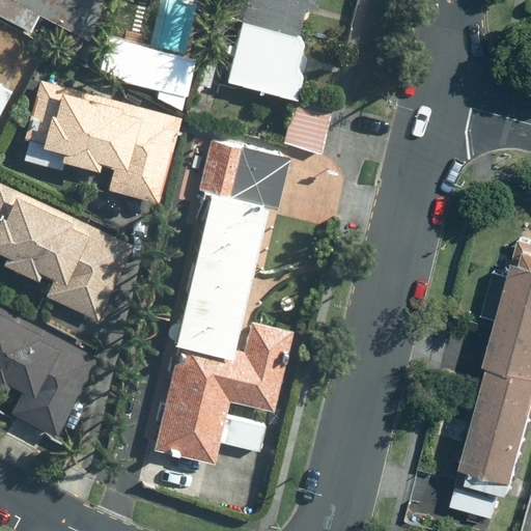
[(4,0),(36,15),(44,0),(4,0)]
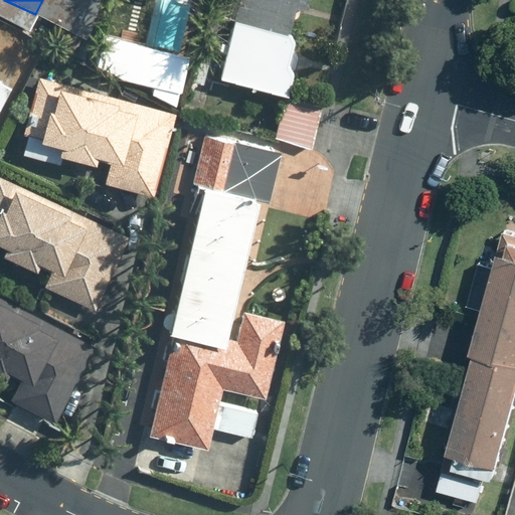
[(285,67),(288,50),(291,36),(285,35),(289,11),(291,11),(292,11),(293,11),(294,11),(296,10),(297,10),(298,10),(299,9),(300,8),(301,8),(302,7),(303,6),(304,5),(305,4),(306,3),(307,2),(307,1),(308,0),(221,0),(218,22),(223,23),(213,84),(231,88),(287,98),(292,68),(285,67)]
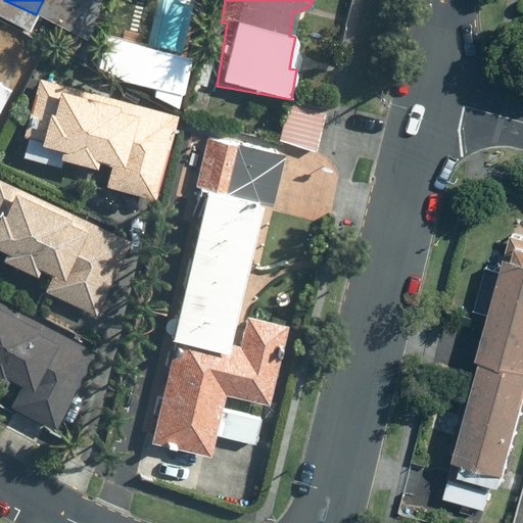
[(112,167),(108,183),(154,194),(176,114),(35,78),(19,139),(35,143),(32,154),(89,170),(92,161),(112,167)]
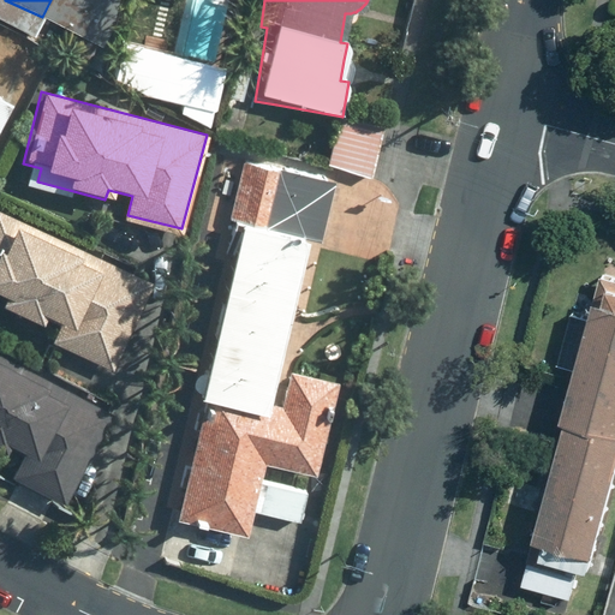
[(263,398),(299,240),(320,245),(334,178),(273,165),(258,228),(232,222),(195,384),(191,401),(199,404),(173,521),(248,537),(252,514),(298,524),(305,493),(260,483),(263,466),(316,478),(338,384),(285,372),(274,421),(260,417),(263,398)]
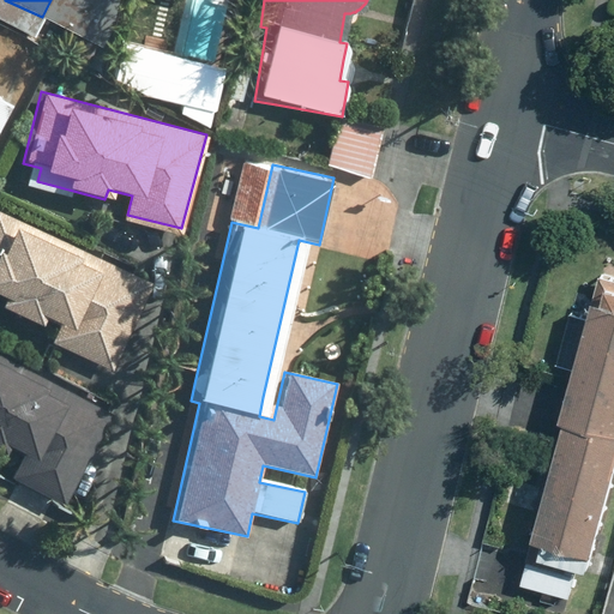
[(0,210),(0,309),(34,327),(40,317),(58,325),(49,342),(109,371),(151,283),(0,210)]
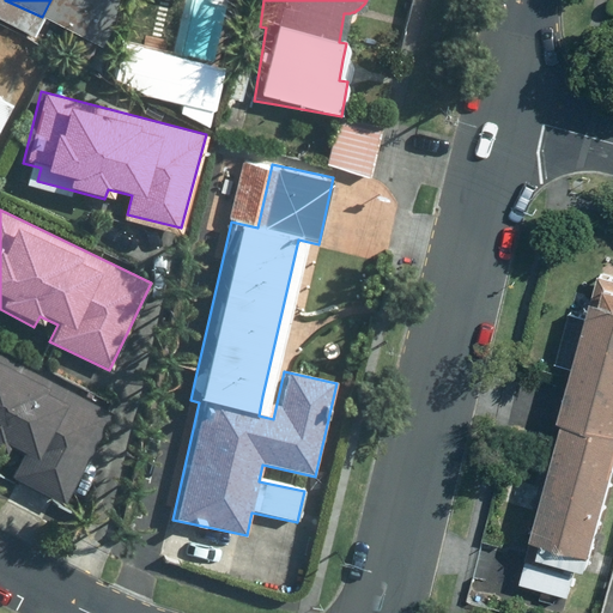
[(612,277),(592,272),(519,587),(568,599),(574,570),(590,574),(612,477),(612,277)]
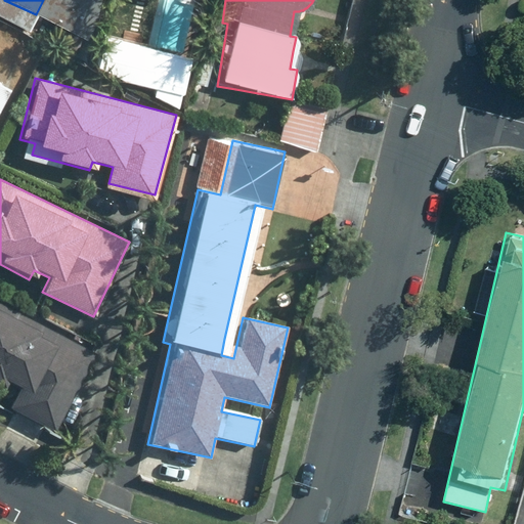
[(0,378),(18,388),(8,408),(38,424),(61,418),(95,353),(0,304),(0,378)]
